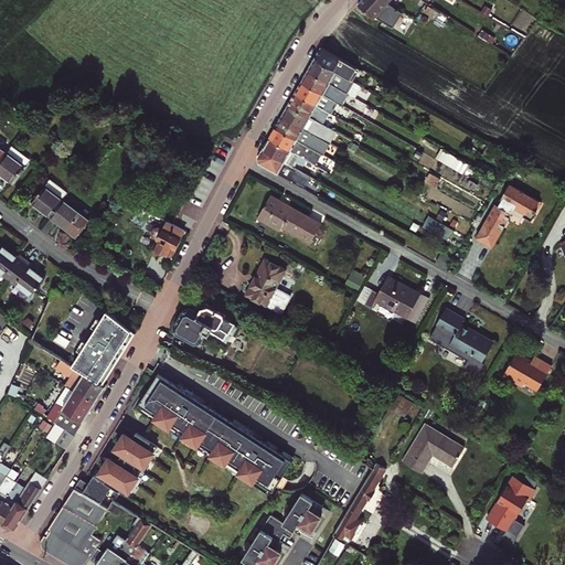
[(395,28),(404,13),(388,3),(385,0),(361,0),(358,4),(375,19),(376,16),(395,28)]
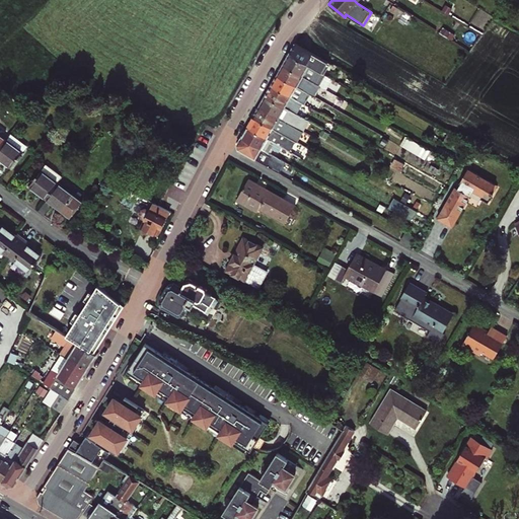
[(393,3),(389,10),(402,18),(406,11),(393,3)]
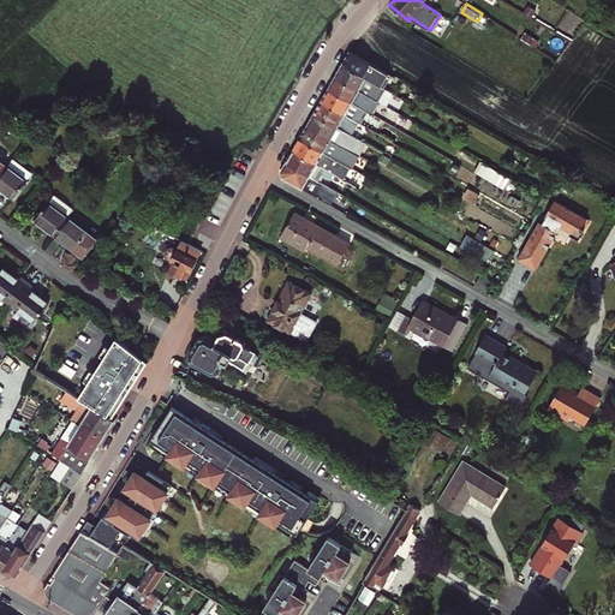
[(378,73),(390,79),(393,76),(351,53),(344,66),(374,82),(378,73)]
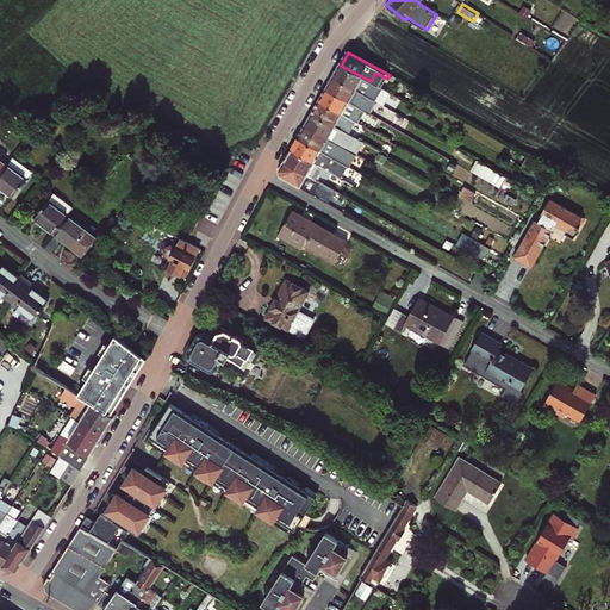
[(363,93),(378,101),(385,106),(392,93),(383,88),(371,81),(341,66),(334,78),(363,93)]
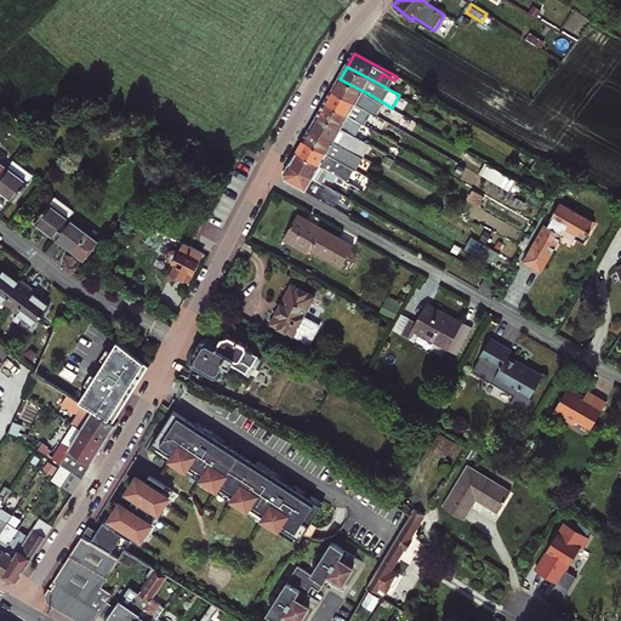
[(382,74),(377,83),(389,90),(394,80),(382,74)]
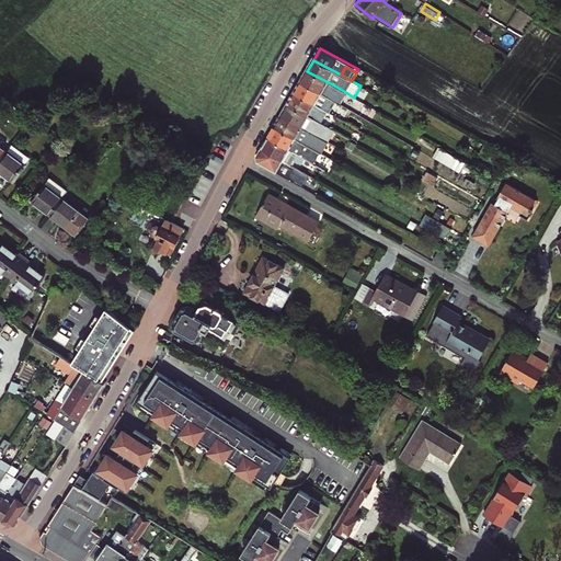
[(307,71),(301,81),(328,96),(334,86),(307,71)]
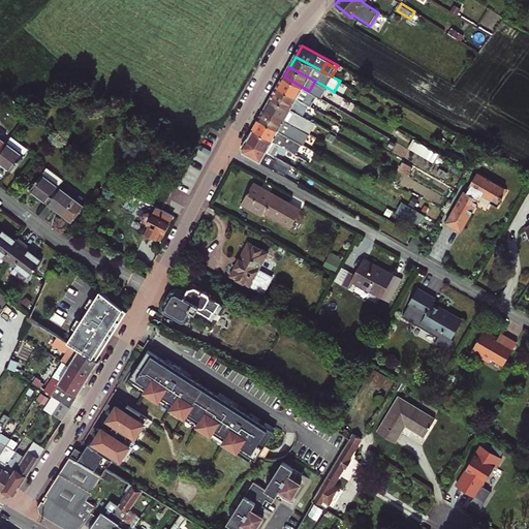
[(303,102),(309,91),(284,76),(278,88),(303,102)]
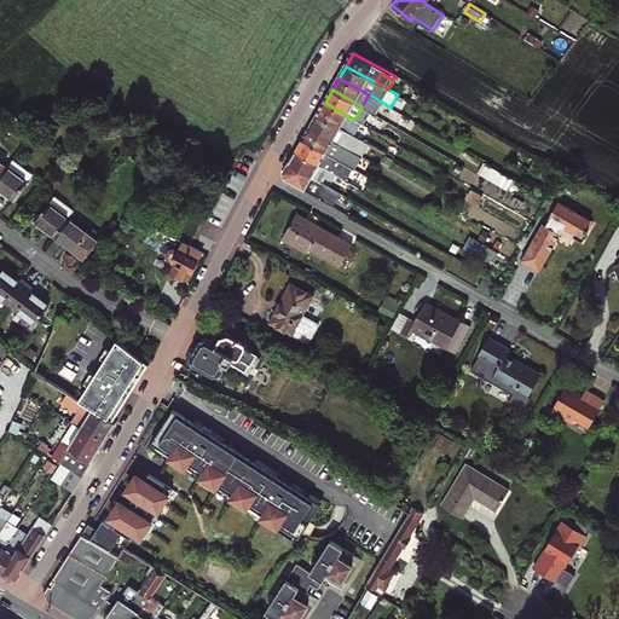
[(325,103),(318,115),(353,136),(356,132),(354,132),(359,122),(354,120),(325,103)]
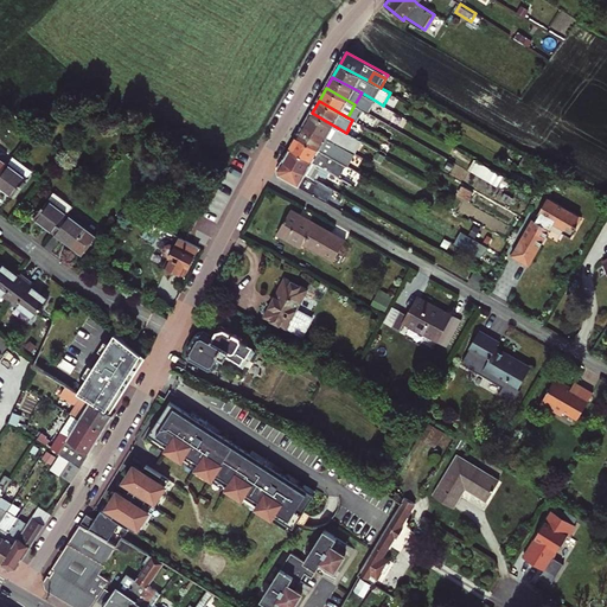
[(359,107),(369,113),(371,107),(363,101),(359,107)]
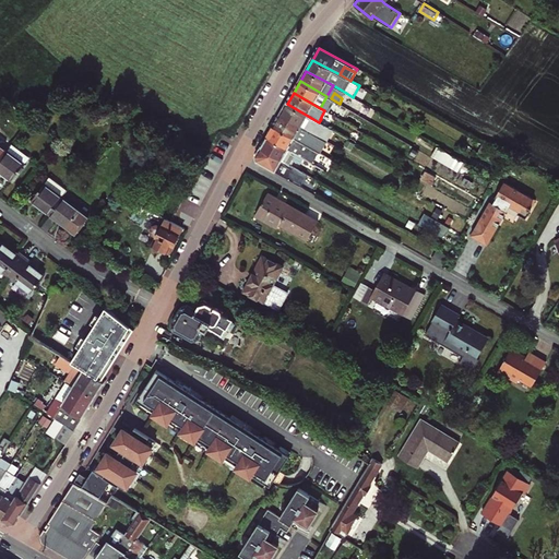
[(340,104),(331,98),(330,98),(325,105),(334,109),(334,108),(337,110),(341,105),(340,104)]
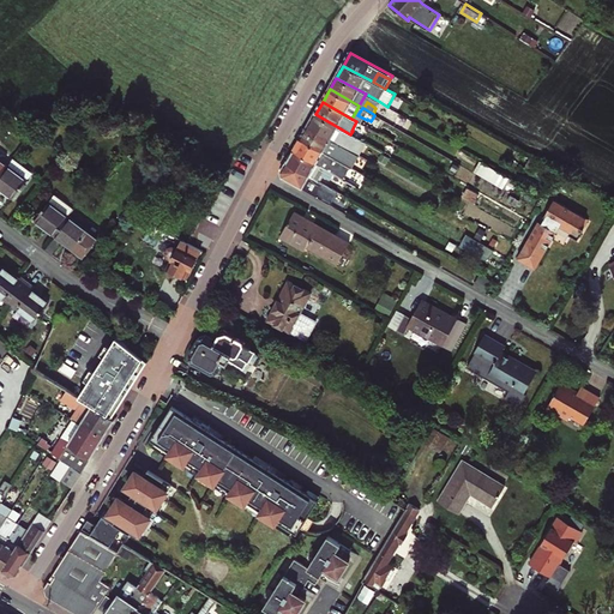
[(350,134),(315,114),(308,126),(356,154),(363,142),(361,139),(350,134)]
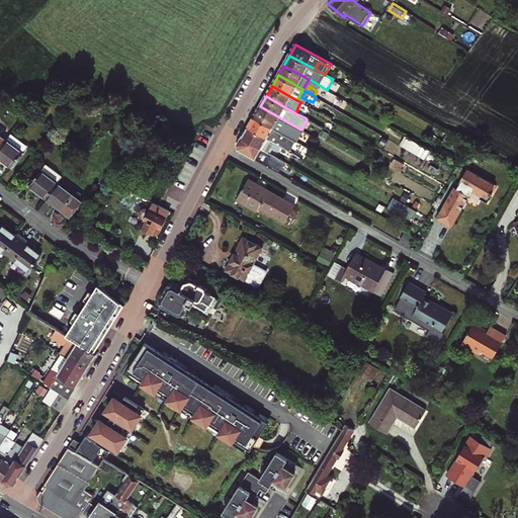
[(260,106),(254,116),(294,140),(300,130),(260,106)]
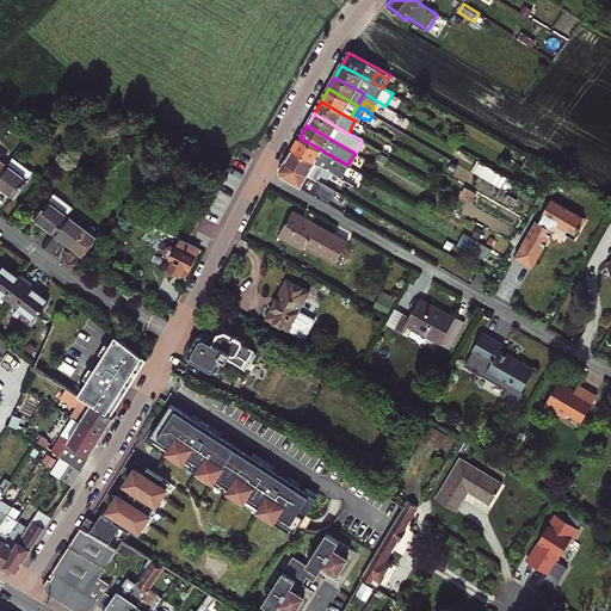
[(347,165),(300,137),(292,149),(340,177),(347,165)]
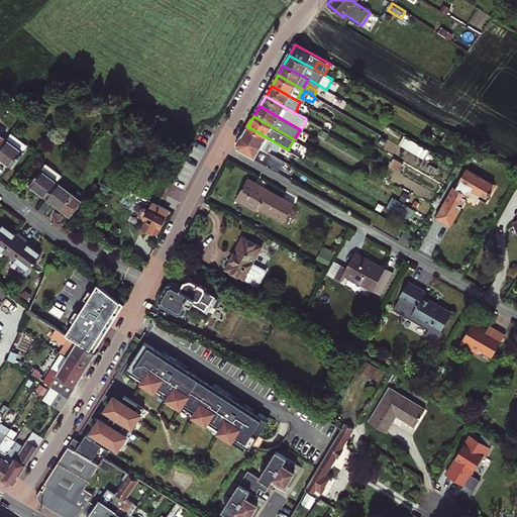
[(247,126),(241,137),(267,151),(270,146),(277,150),(280,144),(247,126)]
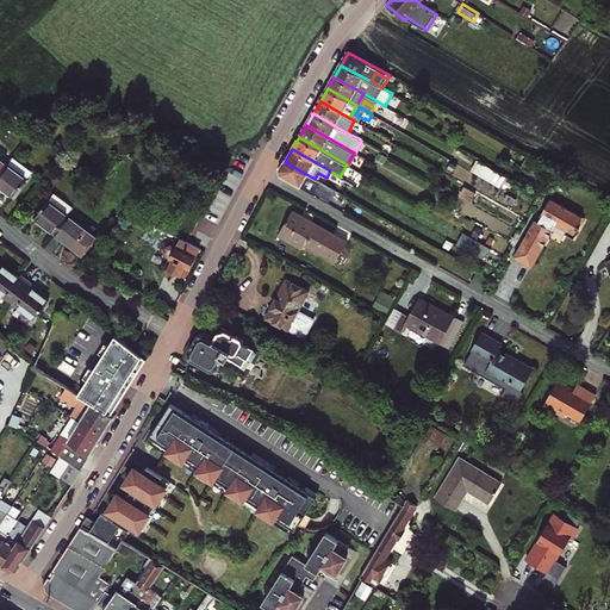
[(8,165),(0,174),(0,185),(14,197),(33,172),(14,156),(8,165)]
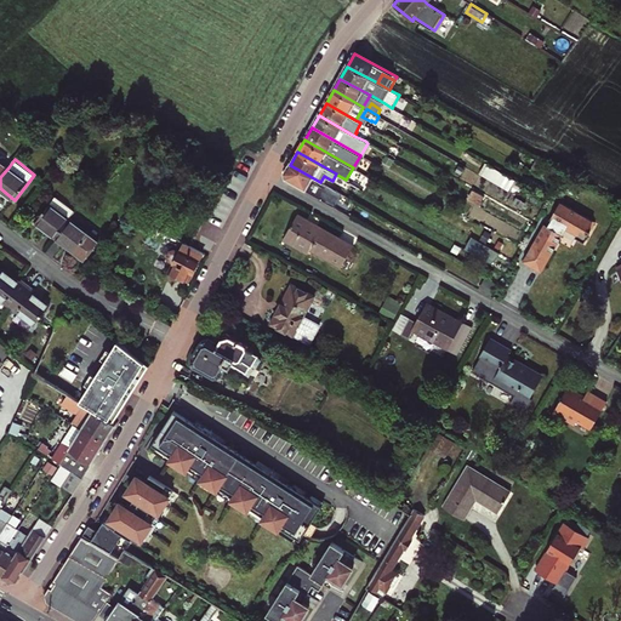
[(512,187),(517,177),(485,163),(480,172),(512,187)]
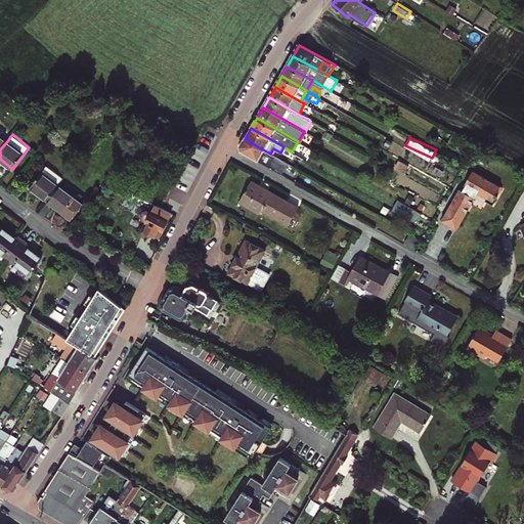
[(270,154),(245,139),(241,147),(243,153),(284,176),(290,165),(270,154)]
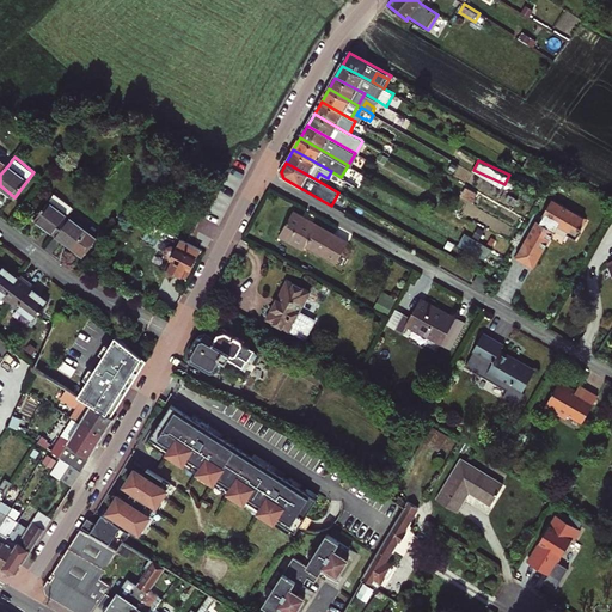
[(55,233),(68,216),(74,209),(55,194),(36,219),(55,233)]
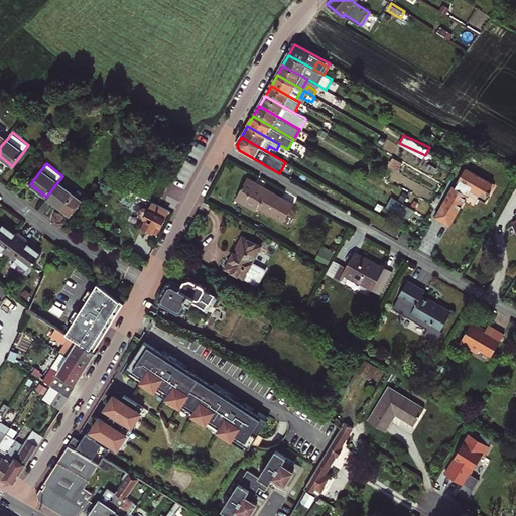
[(453,188),(434,219),(449,228),(471,192),(479,198),(478,200),(485,204),(489,196),(487,195),(492,185),(465,169),(457,183),(458,184),(455,189),(453,188)]
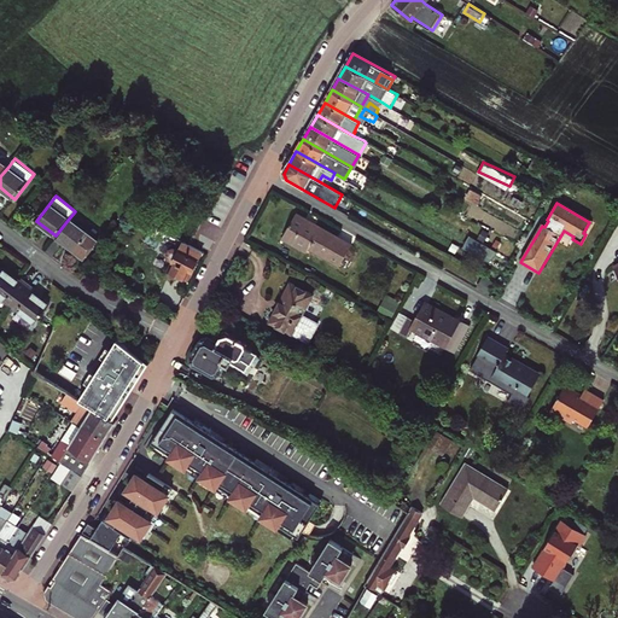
[(318,232),(321,227),(297,213),(293,219),(318,232)]
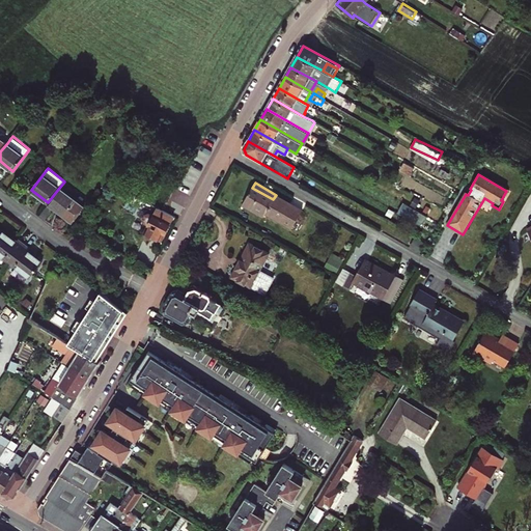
[(59,188),(48,202),(73,222),(84,206),(59,188)]
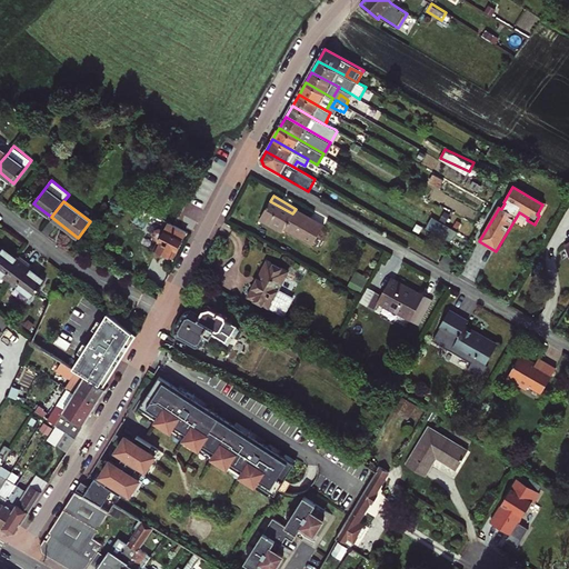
[(280,230),(282,227),(312,245),(323,225),(296,209),(292,213),(270,201),(260,219),(280,230)]
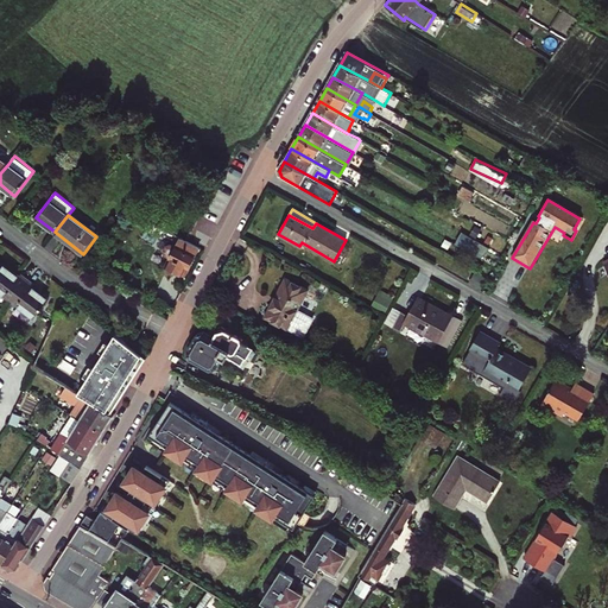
[(463,230),(456,242),(486,259),(493,247),(463,230)]
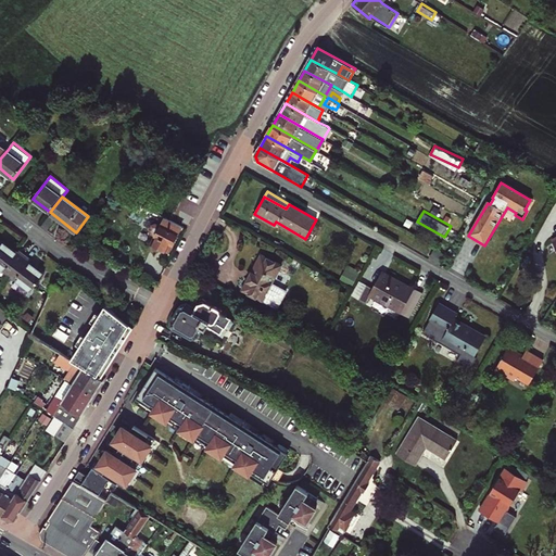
[(181,228),(166,219),(163,225),(159,222),(153,224),(150,229),(152,234),(158,237),(153,244),(154,249),(158,251),(162,249),(165,251),(169,243),(173,245),(181,228)]
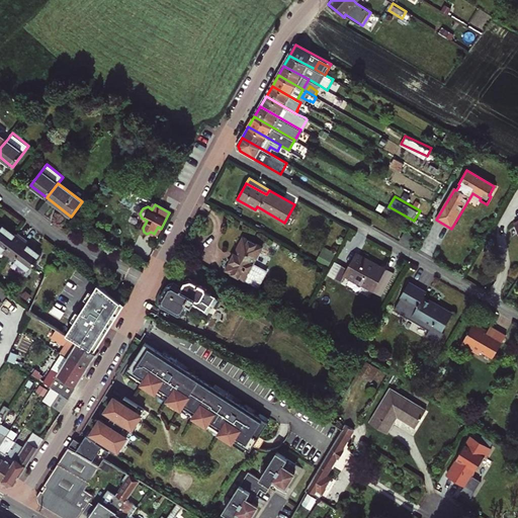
[(3,225),(0,228),(0,247),(10,256),(24,237),(18,233),(16,235),(3,225)]
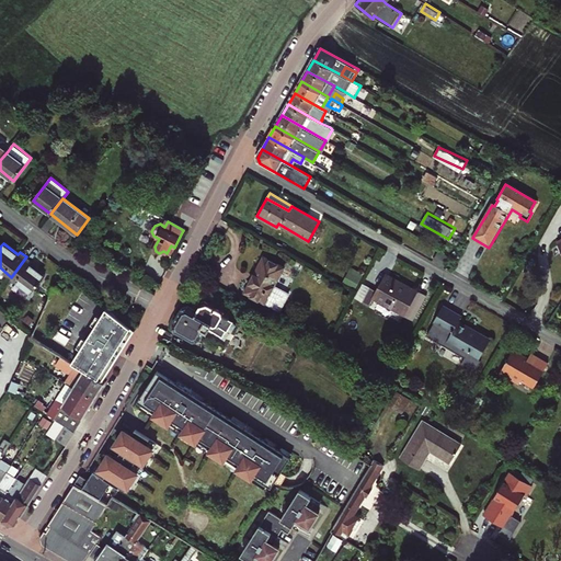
[(26,256),(11,277),(32,293),(45,276),(31,265),(33,262),(26,256)]
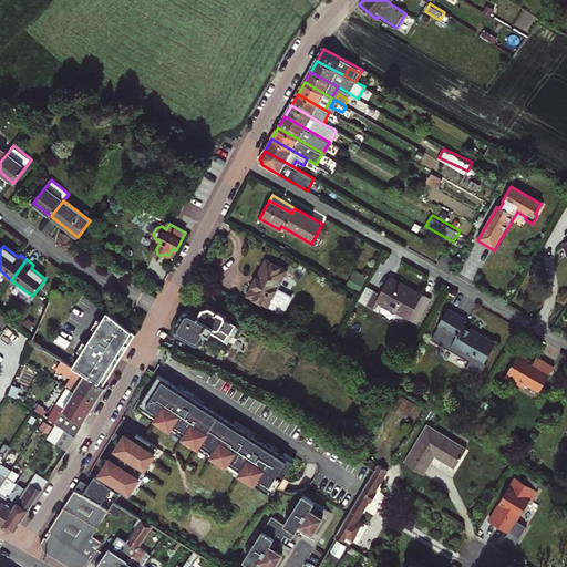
[(282,313),(291,296),(277,289),(286,270),(267,260),(248,296),(282,313)]
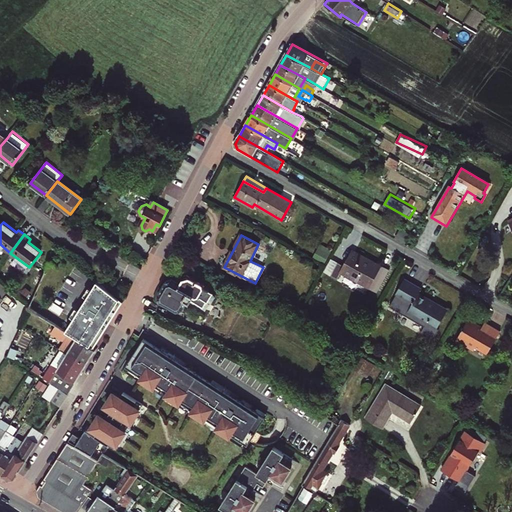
[(326,261),(332,248),(321,243),(315,256),(326,261)]
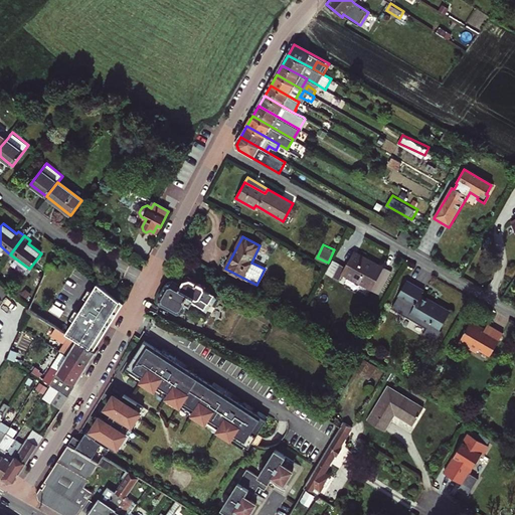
[(334,277),(340,280),(343,274),(377,292),(389,270),(354,251),(346,268),(340,265),(334,277)]
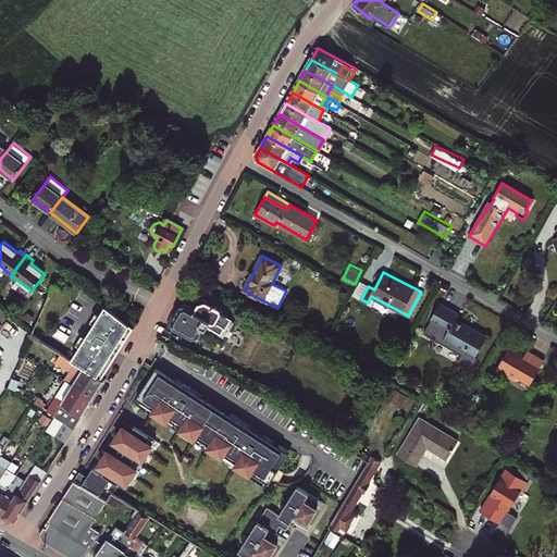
[(114,298),(108,306),(116,313),(123,305),(114,298)]
